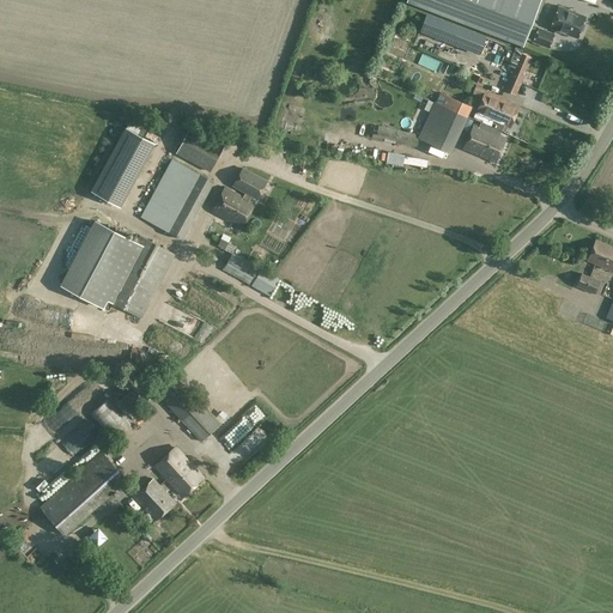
[(450,0),(406,0),(406,2),(444,17),(450,0)]
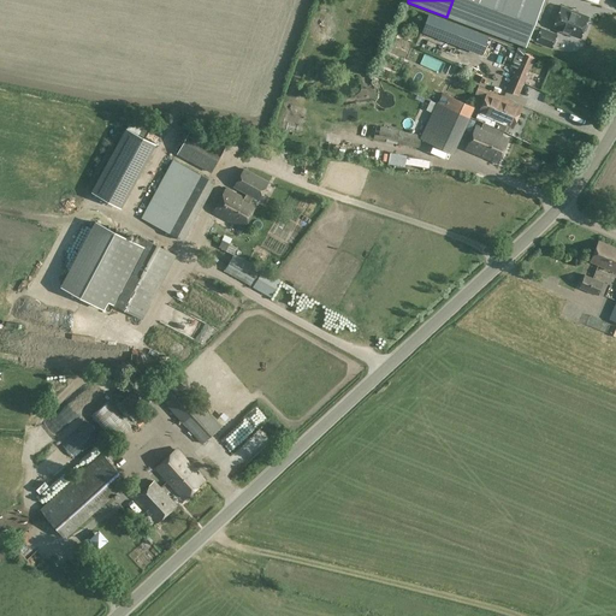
[(542,0),(454,0),(448,18),(525,47),(542,0)]
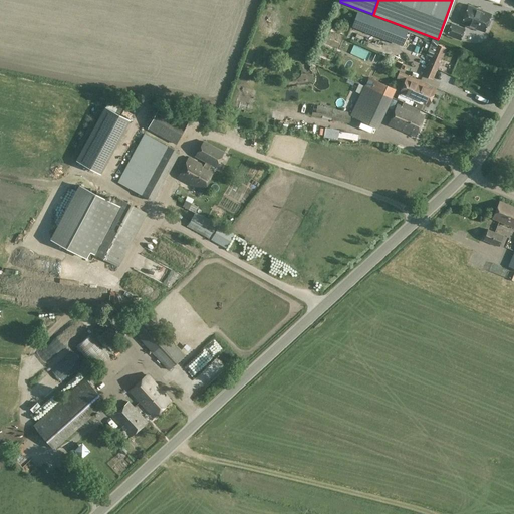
[(469,4),(462,22),(486,31),(493,12),(469,4)]
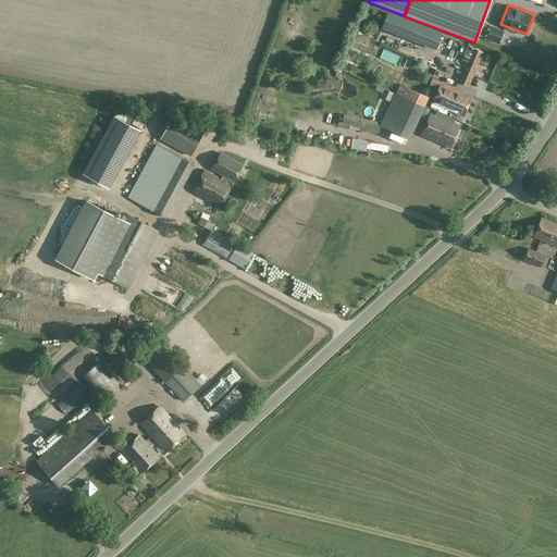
[(388,14),(383,28),(415,40),(420,26),(388,14)]
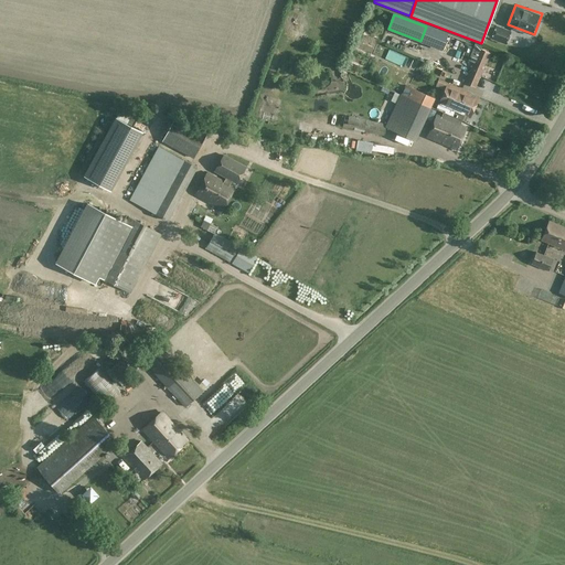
[(491,39),(507,44),(511,31),(496,25),(491,39)]
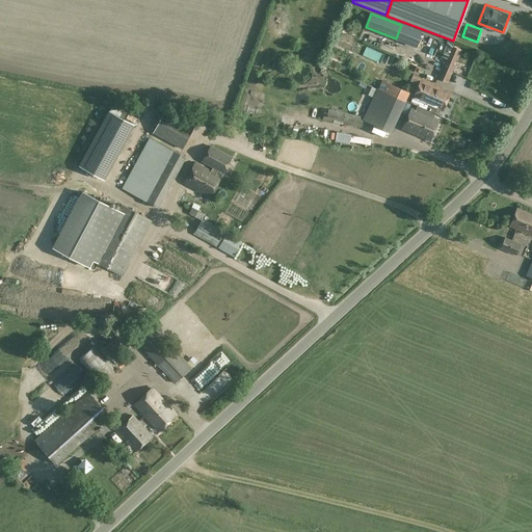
[(401,25),(396,38),(415,46),(421,32),(401,25)]
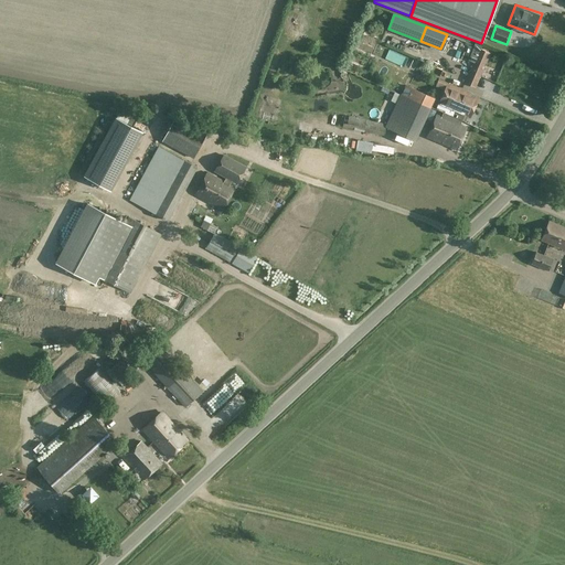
[(476,44),(475,46),(471,55),(469,61),(473,62),(466,83),(477,87),(489,53),(480,50),(481,46),(476,44)]
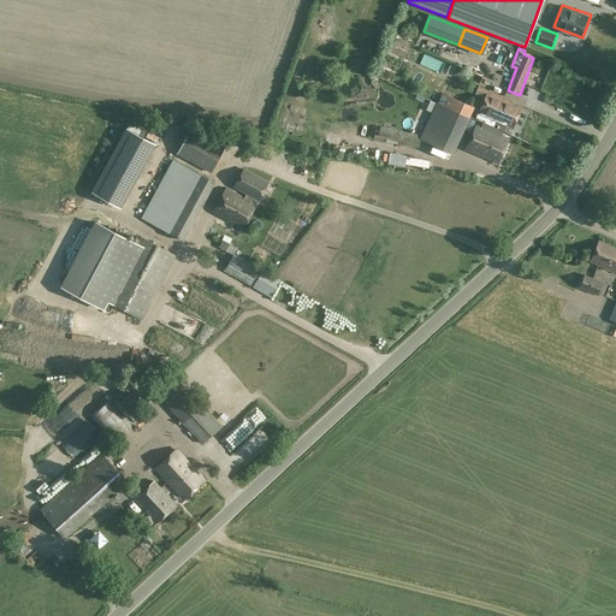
[(503,99),(496,96),(478,89),(475,95),(484,99),(475,118),(484,123),(492,126),(503,99)]
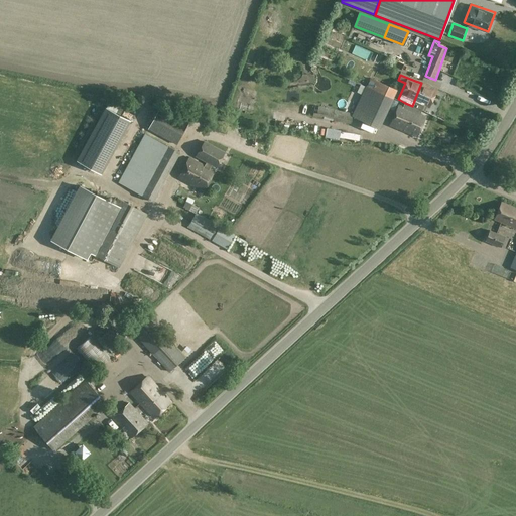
[(371,78),(367,87),(392,99),(397,90),(371,78)]
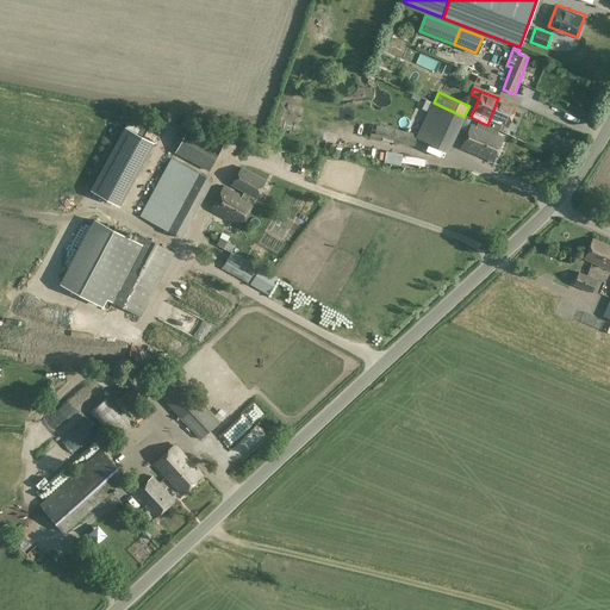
[(516,106),(498,98),(487,125),(498,130),(500,125),(506,128),(516,106)]
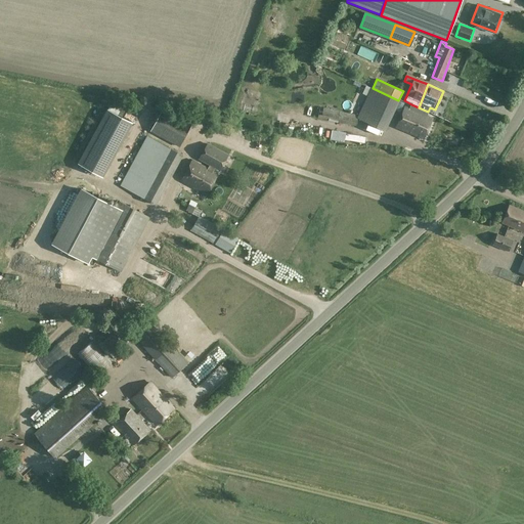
[(373,88),(372,88),(357,118),(385,130),(398,100),(373,88)]
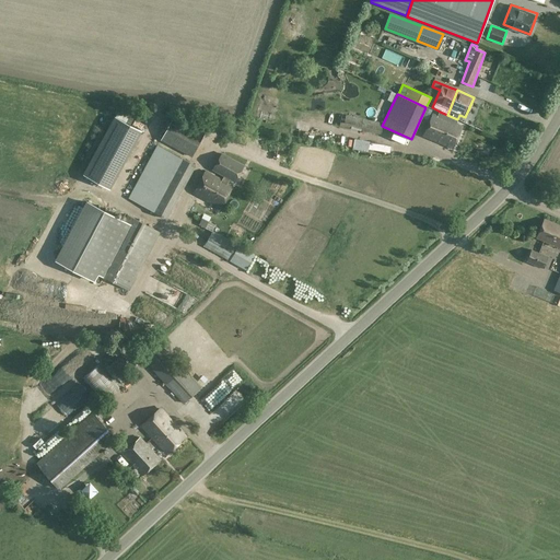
[(491,103),(493,96),(486,94),(483,101),(491,103)]
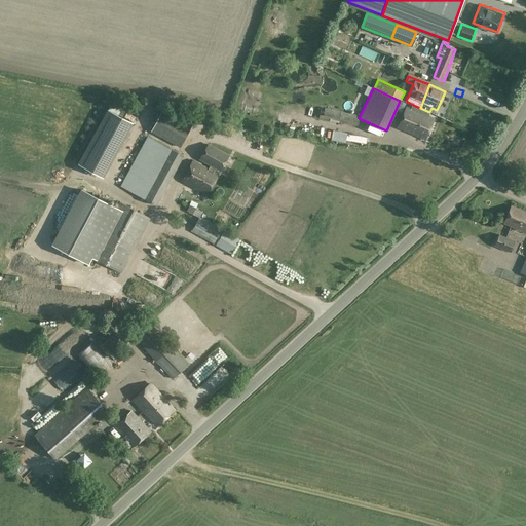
[(420,108),(413,105),(411,109),(407,108),(399,127),(424,139),(434,118),(427,116),(429,112),(420,108)]
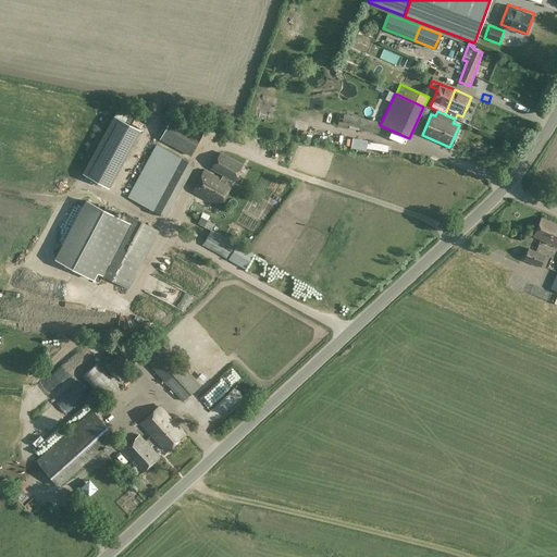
[(338,121),(337,125),(379,134),(381,122),(350,115),(344,114),(343,122),(338,121)]
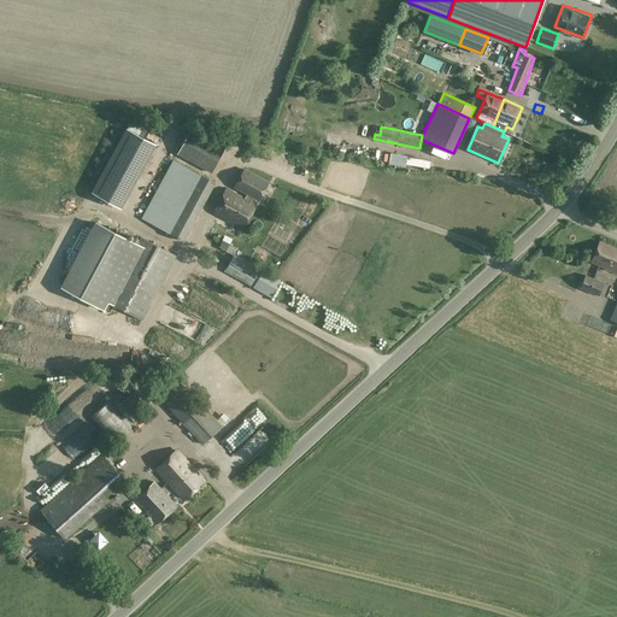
[(212,172),(225,146),(192,128),(177,154),(212,172)]
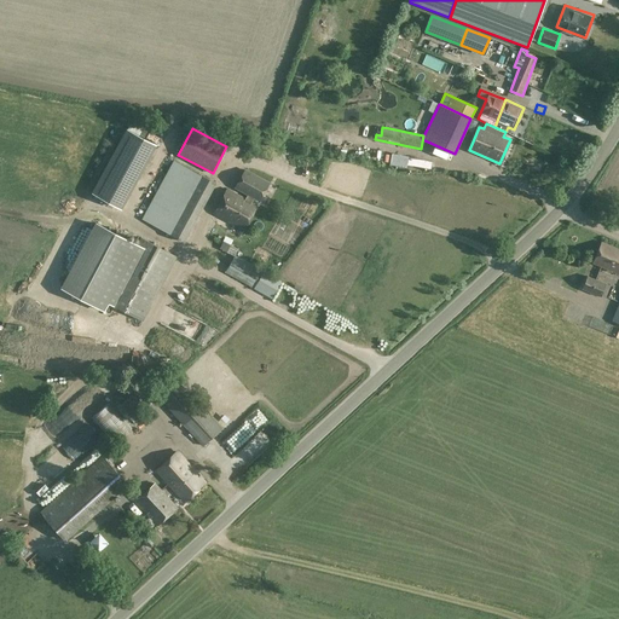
[(255,139),(252,149),(262,154),(266,144),(255,139)]
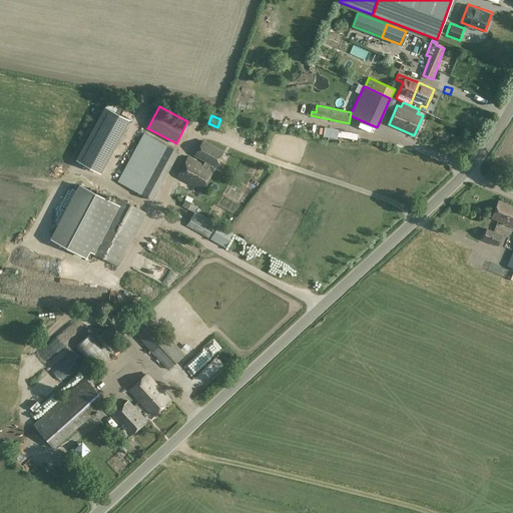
[(131,189),(158,142),(144,134),(118,182),(131,189)]
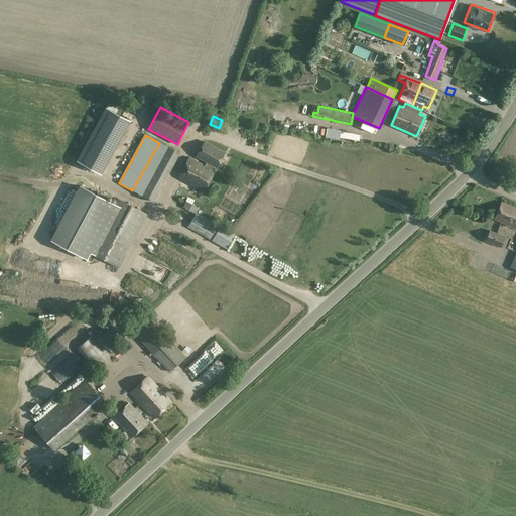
[(197,156),(207,161),(212,164),(216,166),(224,152),(205,142),(197,156)]
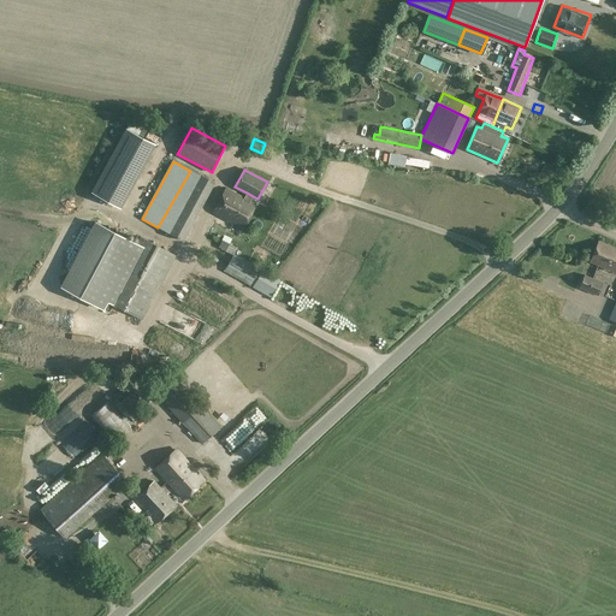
[(214,183),(190,171),(158,227),(183,241),(214,183)]
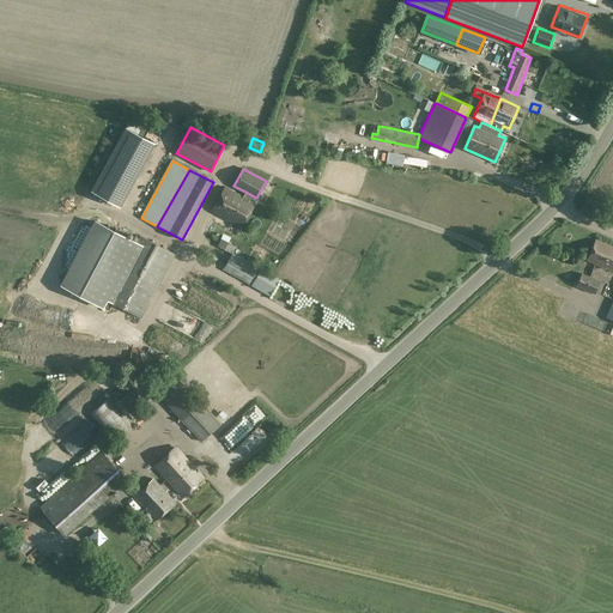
[(243,198),(225,188),(212,212),(242,228),(255,204),(249,201),(252,195),(246,192),(243,198)]
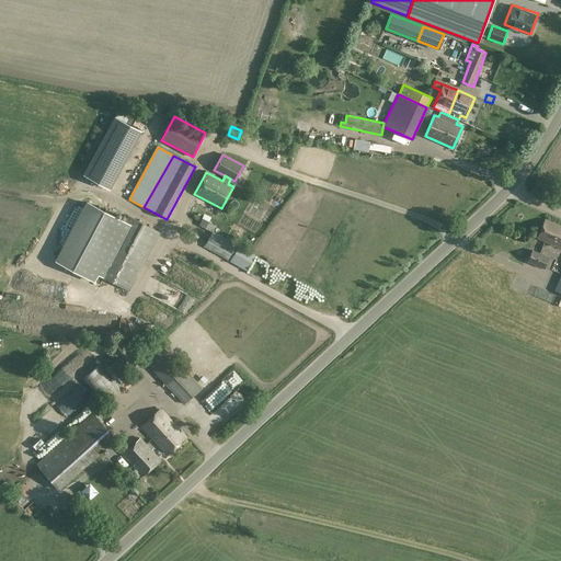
[(266,194),(273,198),(279,189),(273,184),(266,194)]
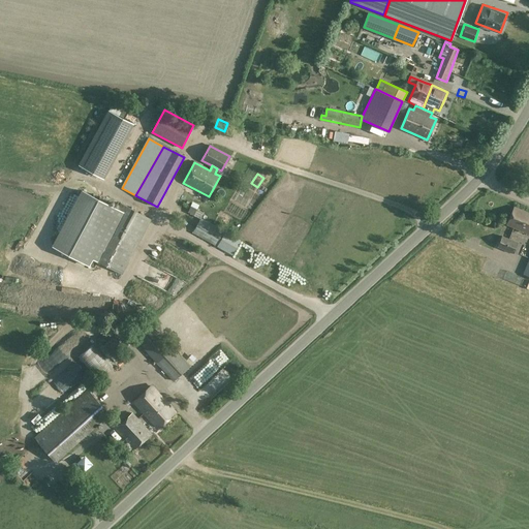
[(92,258),(119,209),(84,190),(54,246),(90,265),(93,258),(92,258)]
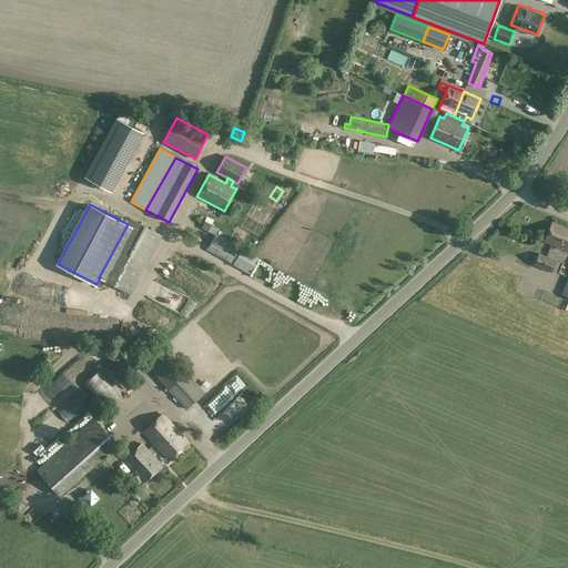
[(130,220),(128,224),(99,277),(100,277),(131,294),(161,236),(130,220)]
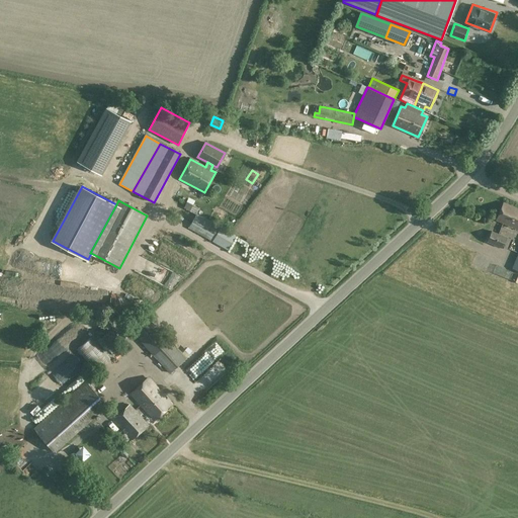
[(517,208),(504,203),(497,220),(517,229),(517,208)]
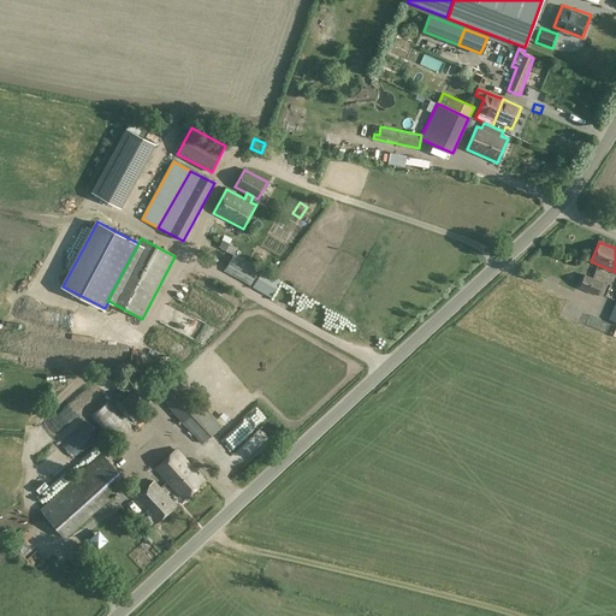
[(550,254),(557,250),(554,243),(546,248),(550,254)]
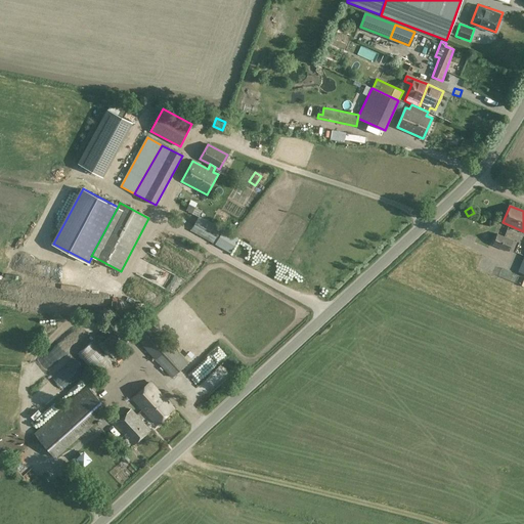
[(199,217),(190,231),(215,245),(223,230),(199,217)]
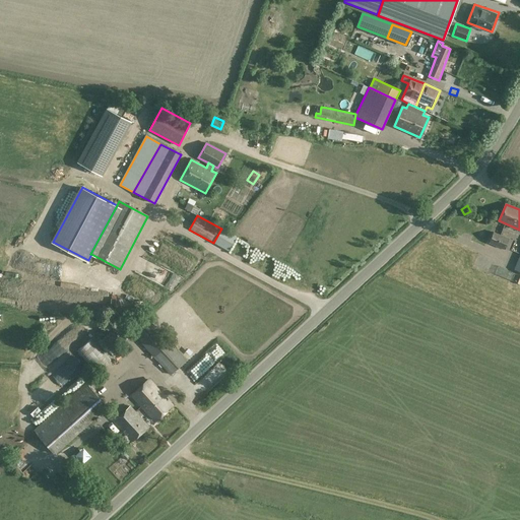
[(494,233),(490,243),(508,250),(512,240),(494,233)]
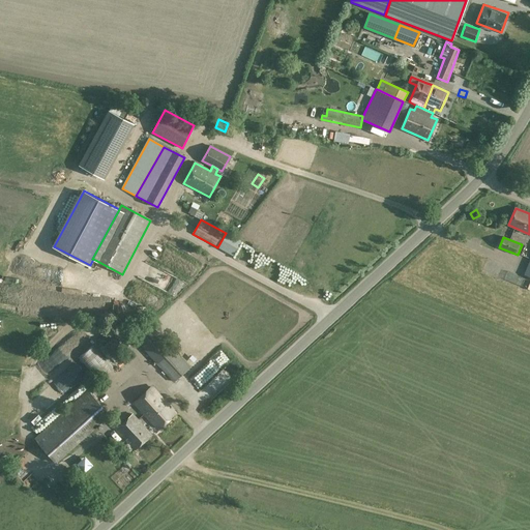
[(173,257),(170,265),(192,272),(195,264),(173,257)]
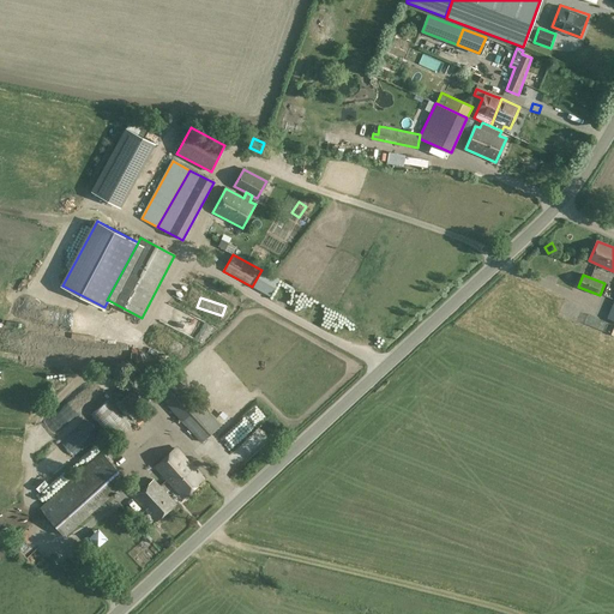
[(572,311),(575,302),(566,300),(564,308),(572,311)]
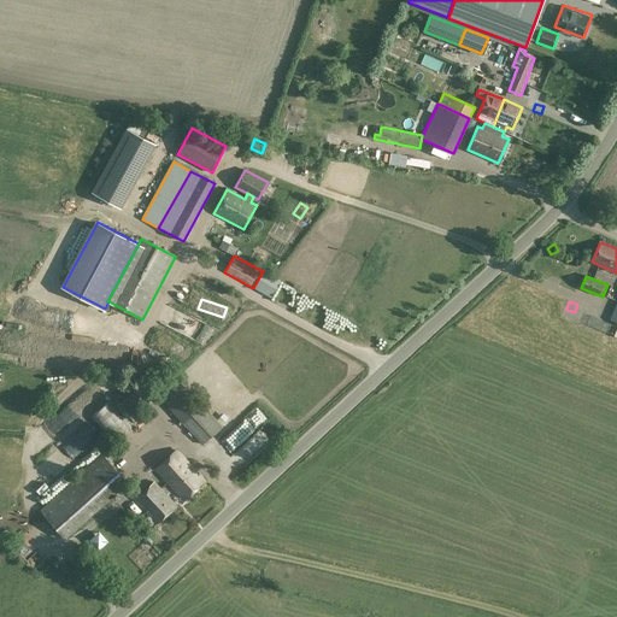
[(221,427),(176,378),(158,395),(203,444),(221,427)]
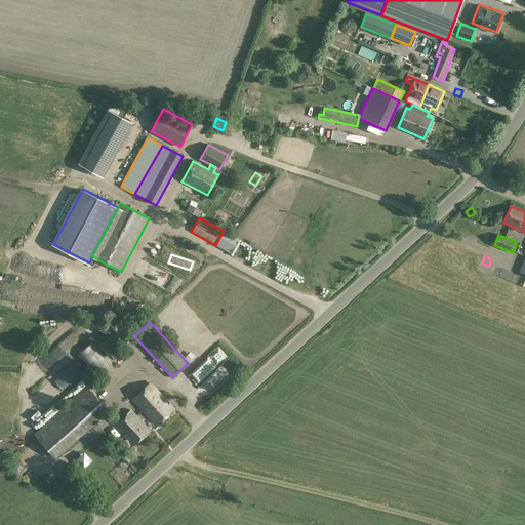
[(98,347),(108,356),(123,341),(114,332),(98,347)]
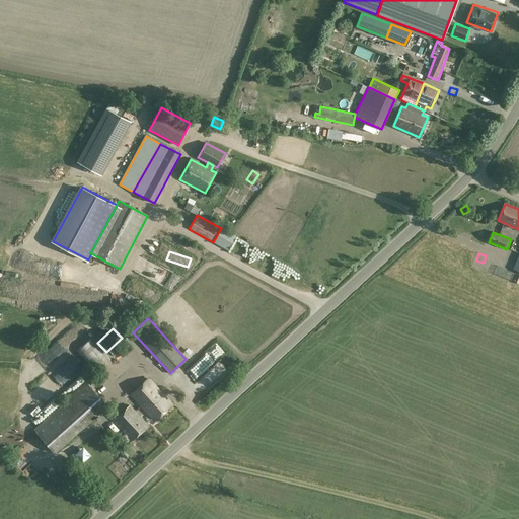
[(131,358),(142,352),(134,336),(123,341),(131,358)]
